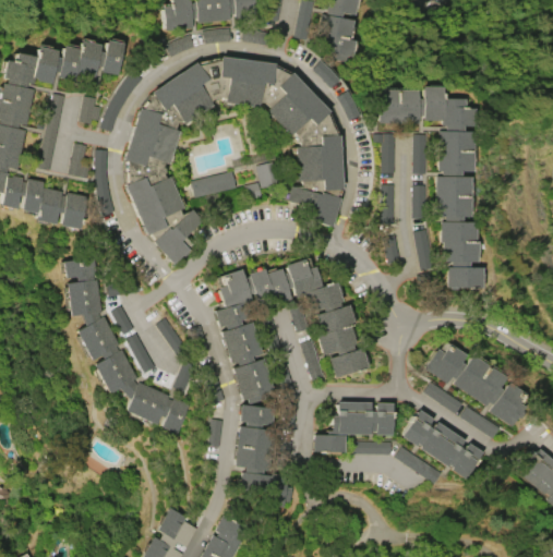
[(255,0),(257,15),(238,17),(237,13),(232,13),(232,17),(200,22),(200,17),(194,17),(195,26),(168,29),(165,5),(176,4),(175,0),(191,0),(191,1),(197,0),(255,0)]
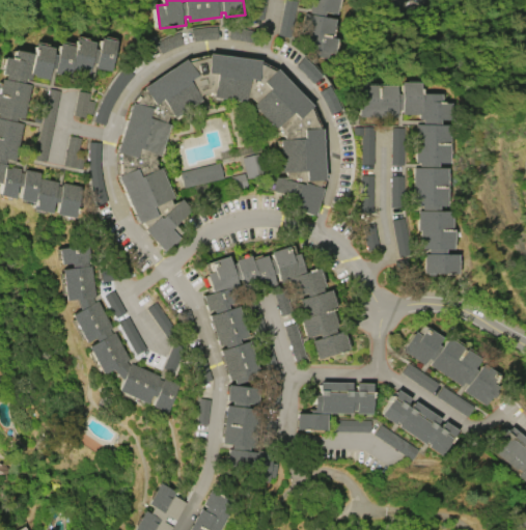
[(343,0),(341,15),(329,12),(328,17),(340,19),(337,37),(342,38),(339,54),(333,53),(332,58),(320,56),(320,51),(309,49),(311,33),(305,32),(308,14),(313,15),(314,9),(310,8),(311,0),(343,0)]
